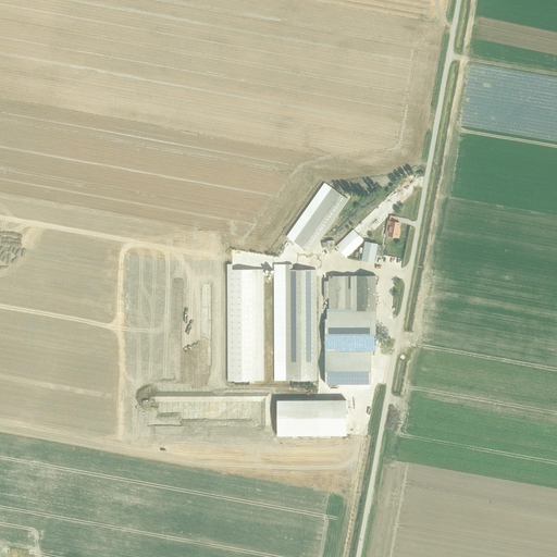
[(324,183),(286,236),(294,242),(332,188),(324,183)]
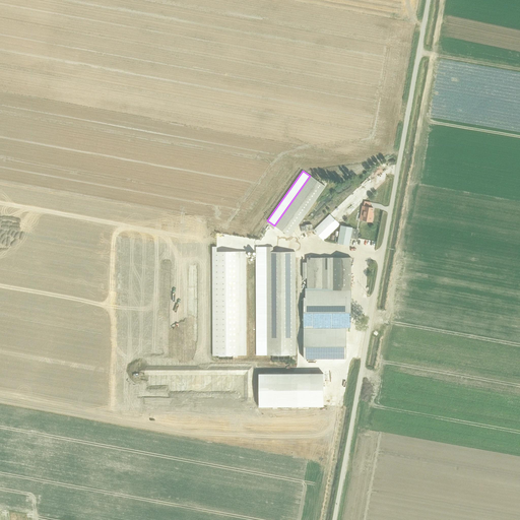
[(289,237),(325,187),(310,176),(274,225),(289,237)]
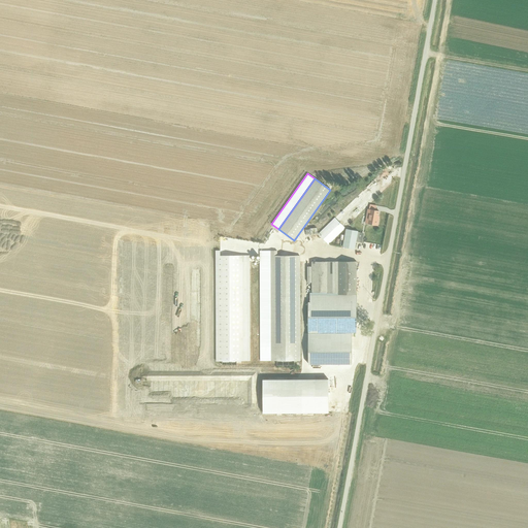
[(367,212),(366,219),(369,219),(368,224),(377,226),(378,221),(377,220),(377,216),(378,211),(375,210),(369,209),(368,209),(367,212)]
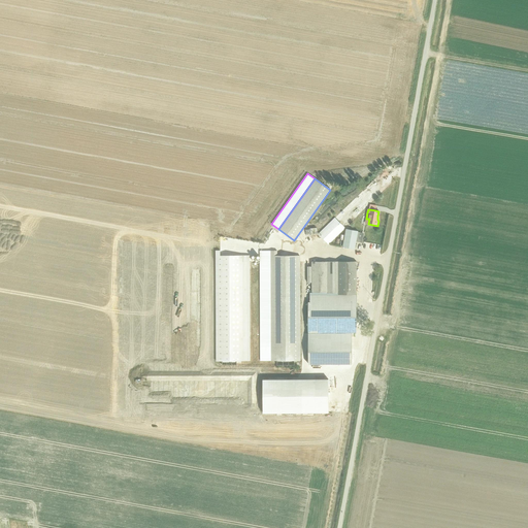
[(328,244),(345,228),(335,218),(318,234),(328,244)]
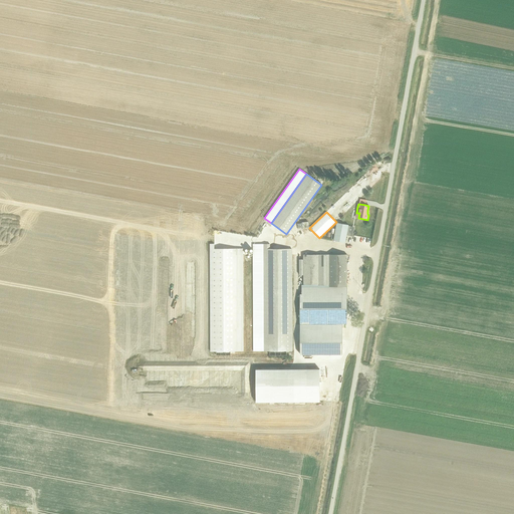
[(336,222),(333,240),(345,242),(348,224),(336,222)]
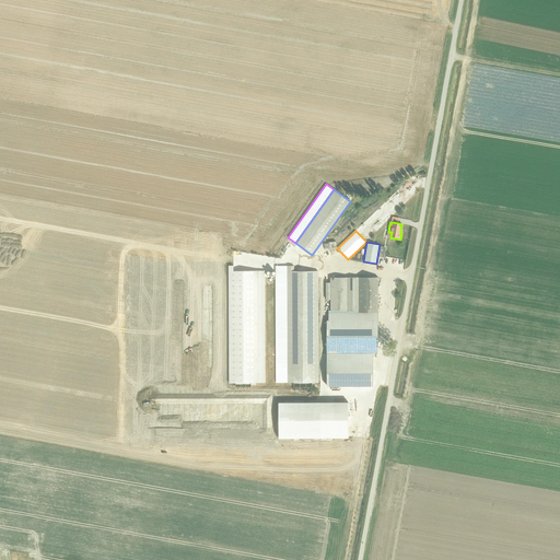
[(388,248),(387,260),(400,261),(401,251),(388,248)]
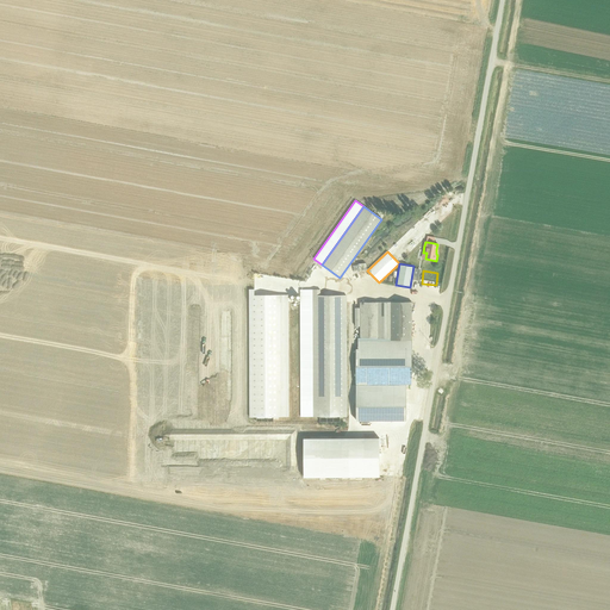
[(254,290),(249,290),(250,417),(288,417),(288,304),(288,294),(254,294),(254,290)]
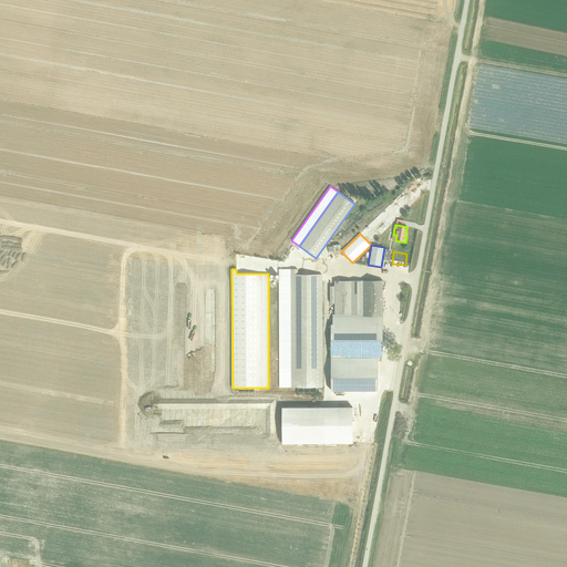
[(282,269),(279,269),(279,388),(285,388),(291,388),(291,275),(291,269),(282,269)]
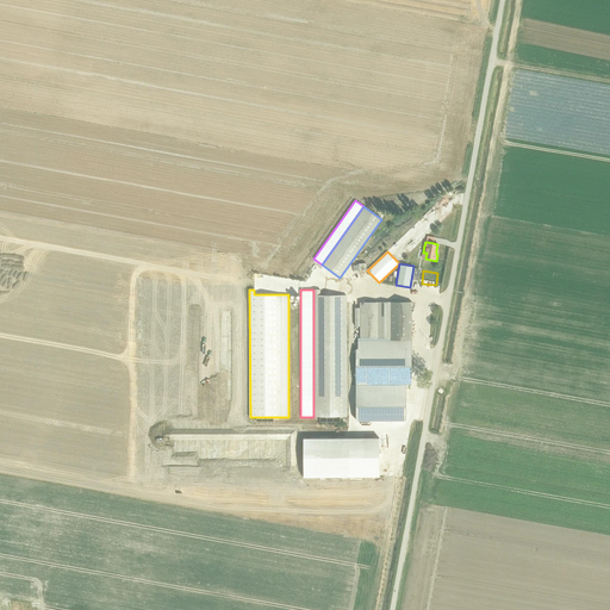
[(347,417),(347,296),(321,296),(321,290),(313,290),(313,296),(313,417),(347,417)]
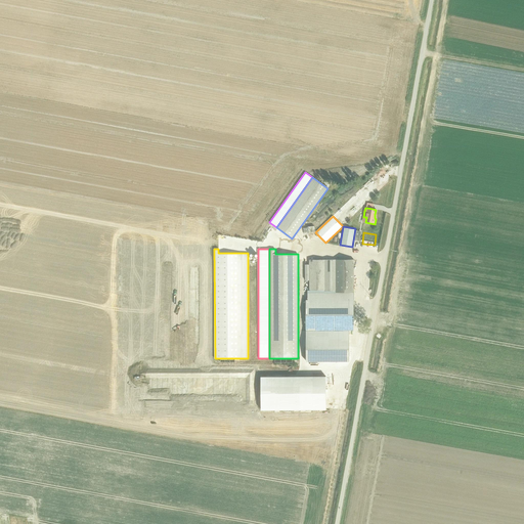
[(336,259),(309,260),(310,291),(336,290),(336,259)]
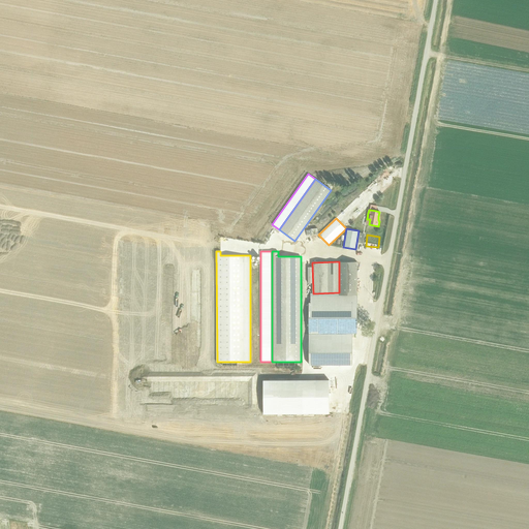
[(339,261),(339,292),(356,292),(356,261),(339,261)]
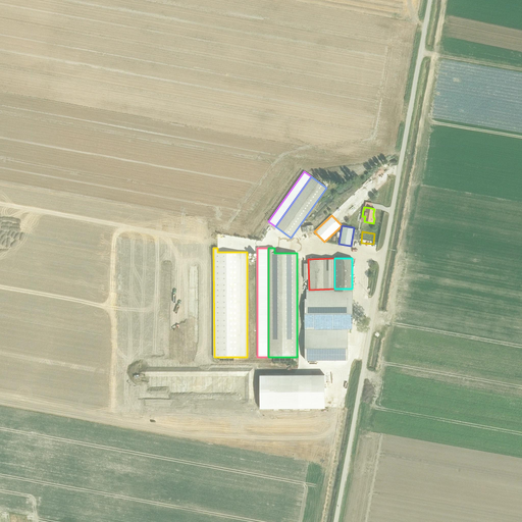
[(307,298),(305,298),(305,329),(307,329),(348,328),(353,328),(352,289),(334,289),(309,290),(307,290),(307,298)]
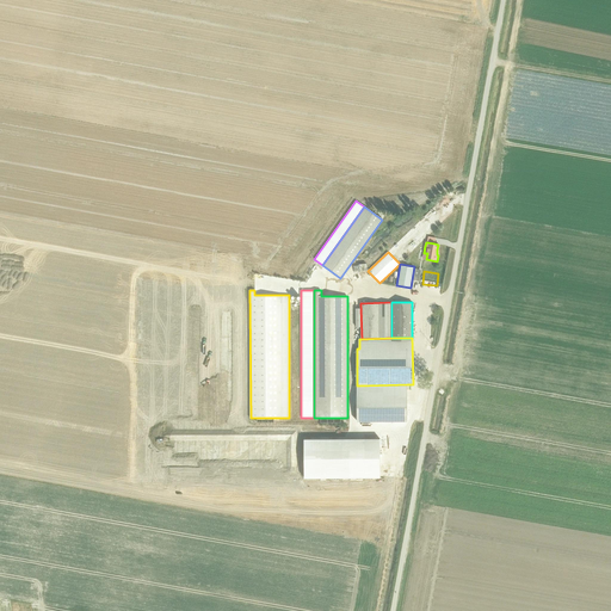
[(359,386),(357,386),(357,421),(407,420),(407,384),(359,386)]
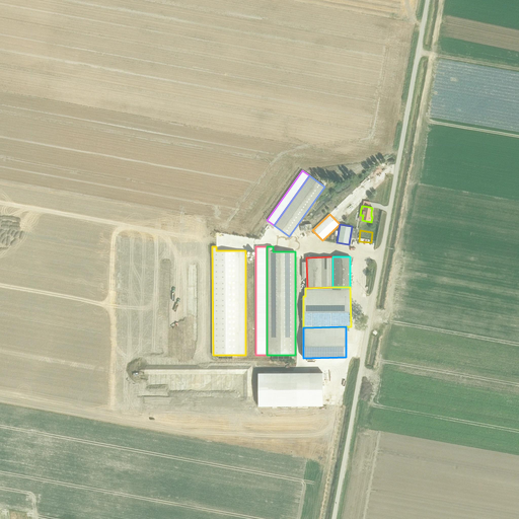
[(260,405),(322,404),(323,370),(258,371),(260,405)]
